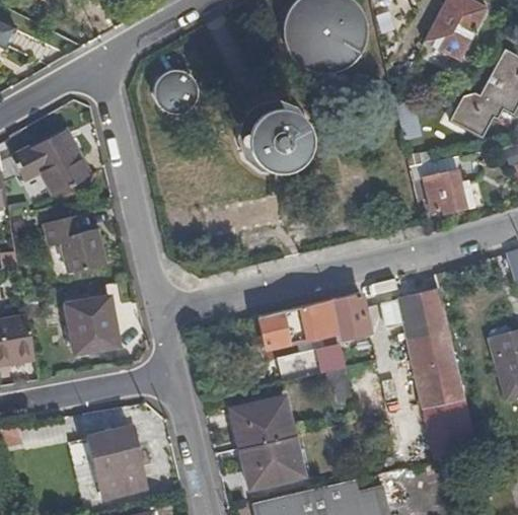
[(368,40),(368,34),(368,28),(367,22),(364,15),(361,10),(356,4),(351,0),(300,0),(296,4),(291,10),(288,15),(286,20),(285,26),(284,29),(284,40),(286,46),(288,53),(292,59),(297,65),(302,69),(307,72),(313,74),(319,76),(324,76),(330,76),(336,75),(343,73),(349,70),(355,65),(356,64),(360,59),(364,52),(367,46),(368,40)]
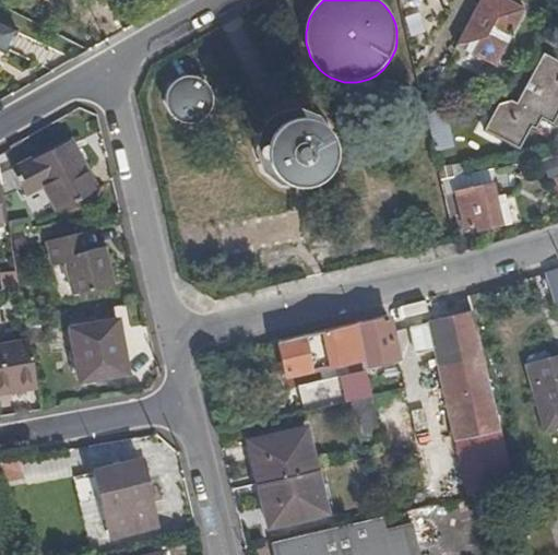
[(508,0),(479,0),(456,44),(495,63),(524,8),(508,0)]
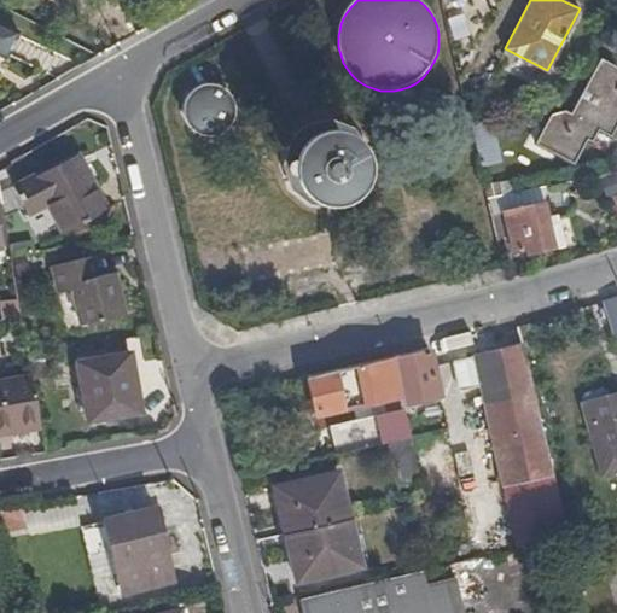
[(0,56),(7,60),(21,36),(0,25),(0,56)]
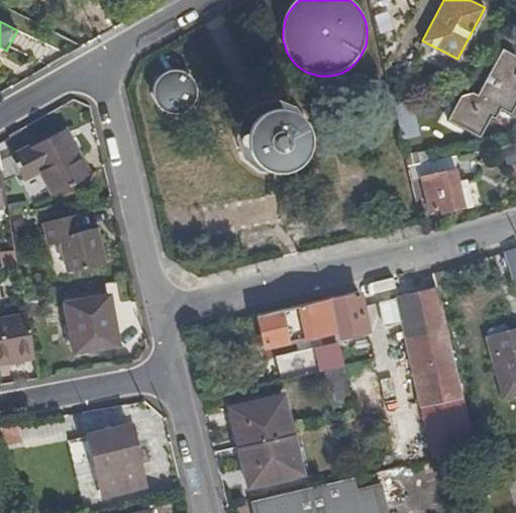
[(449,121),(481,138),(490,120),(495,122),(501,112),(512,116),(515,107),(515,59),(505,53),(492,77),(490,76),(478,97),(471,94),(462,97),(449,121)]
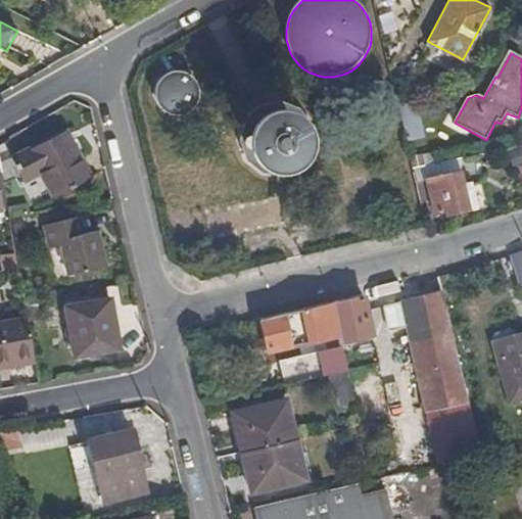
[(195,111),(202,94),(195,76),(176,69),(157,77),(153,97),(159,112),(180,119),(195,111)]
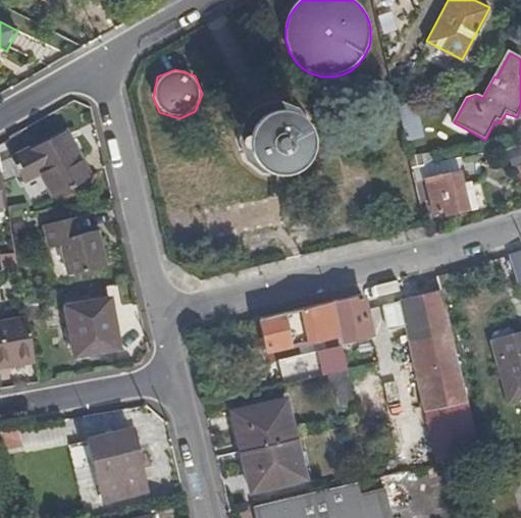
[(476,83),(480,75),(471,70),(463,86),(476,83)]
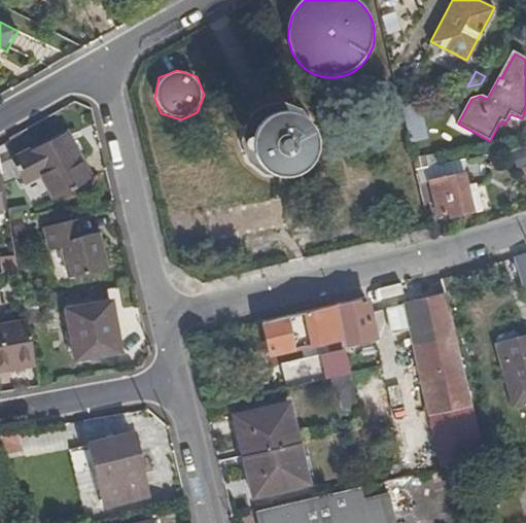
[(429,97),(426,85),(415,89),(418,100),(429,97)]
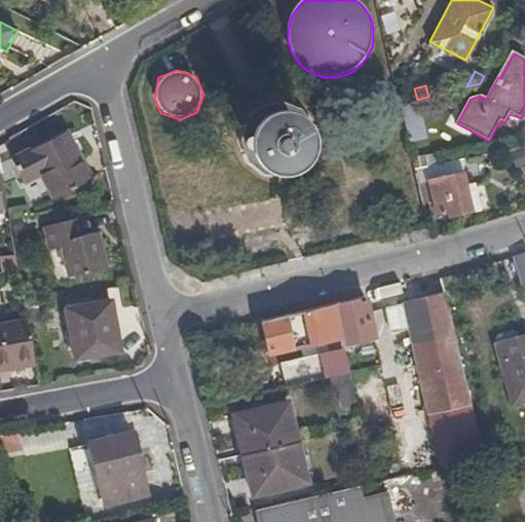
[(250,161),(267,174),(285,176),(305,165),(314,145),(313,127),(303,110),(283,103),(261,108),(248,122),(244,143),(250,161)]
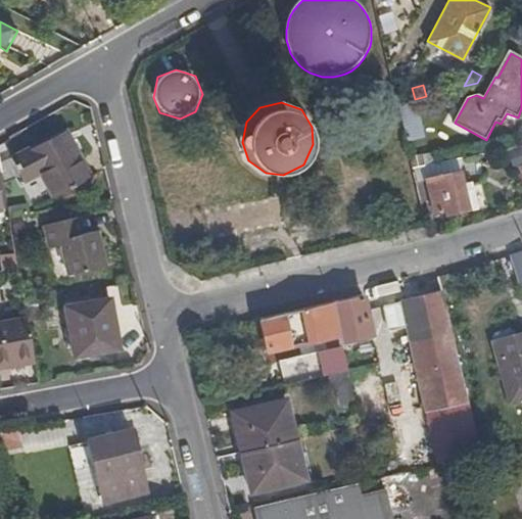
[(425,140),(417,103),(398,107),(408,144),(425,140)]
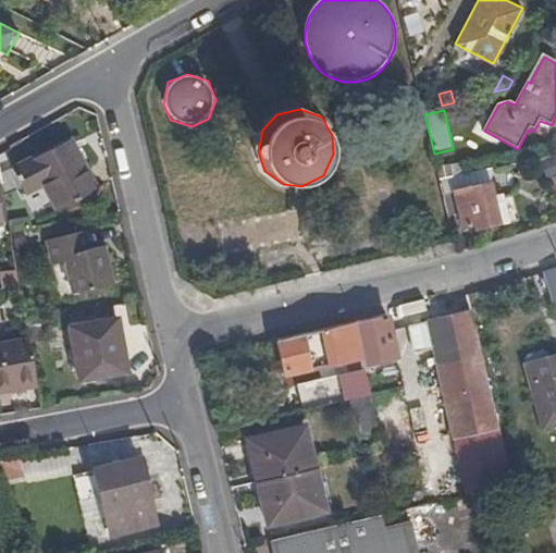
[(40,221),(99,189),(97,186),(94,188),(81,166),(86,162),(79,149),(72,152),(65,142),(15,171),(27,194),(24,195),(40,221)]
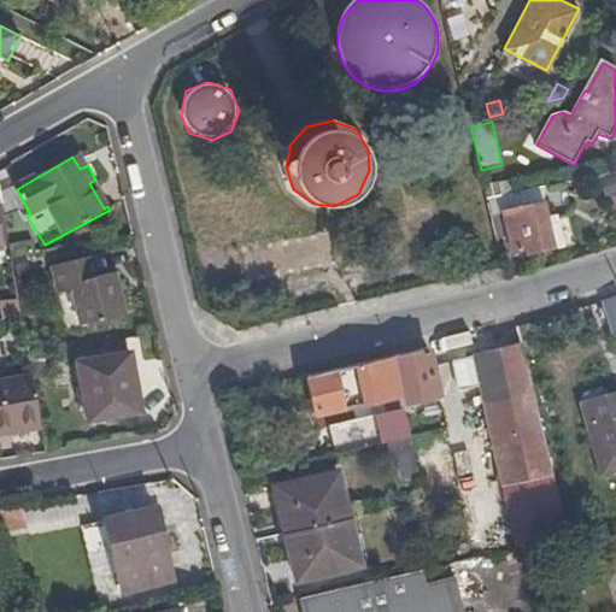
[(615,174),(608,175),(605,175),(615,213),(615,174)]
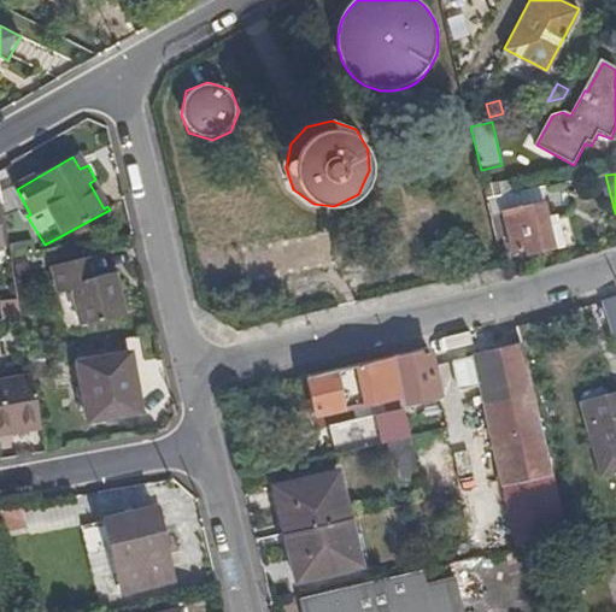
[(544,201),(546,192),(546,187),(488,199),(493,216),(502,213),(502,211),(544,201)]
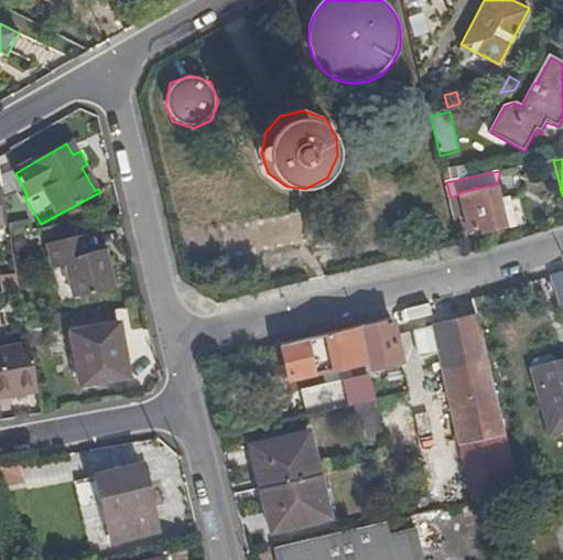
[(482,234),(518,225),(510,195),(502,197),(499,184),(497,184),(458,193),(458,195),(451,197),(456,218),(464,217),(467,233),(480,229),(482,234)]
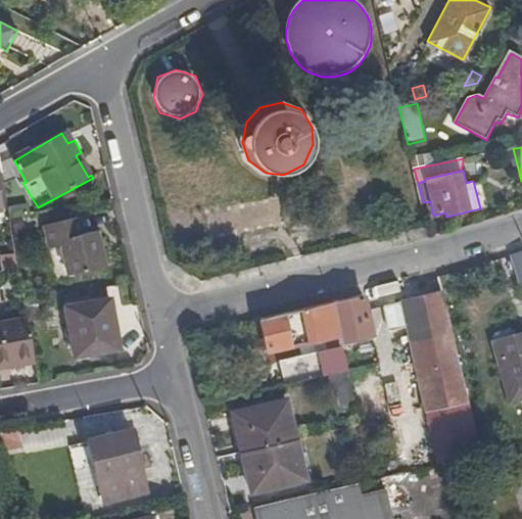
[(83,217),(74,219),(77,235),(86,233),(83,217)]
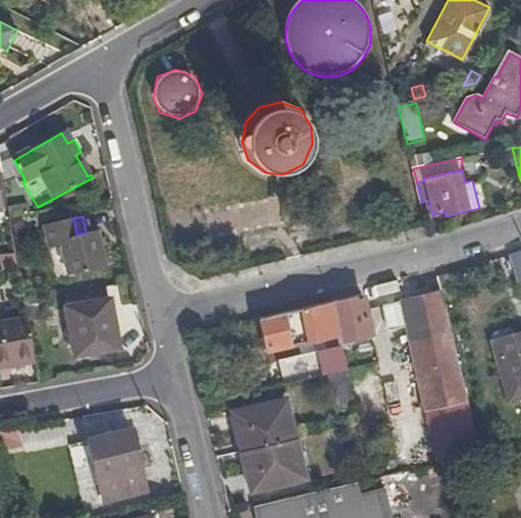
[(76,235),(73,218),(46,224),(50,248),(63,245),(69,274),(106,266),(97,230),(86,232),(76,235)]
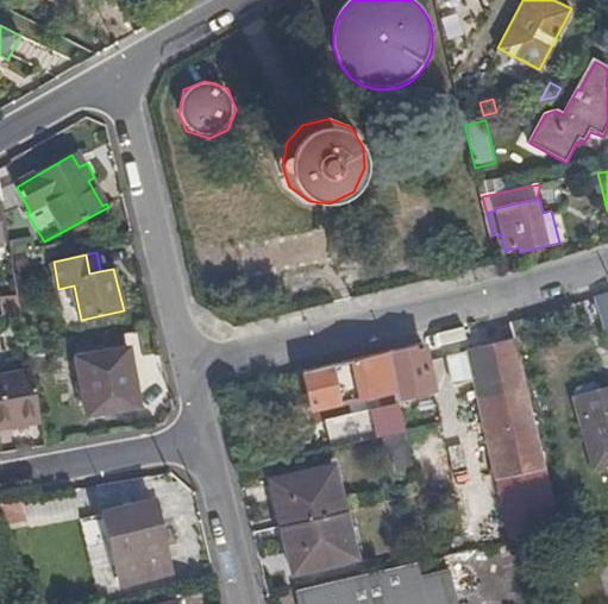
[(607,291),(596,296),(607,333),(607,332),(607,291)]
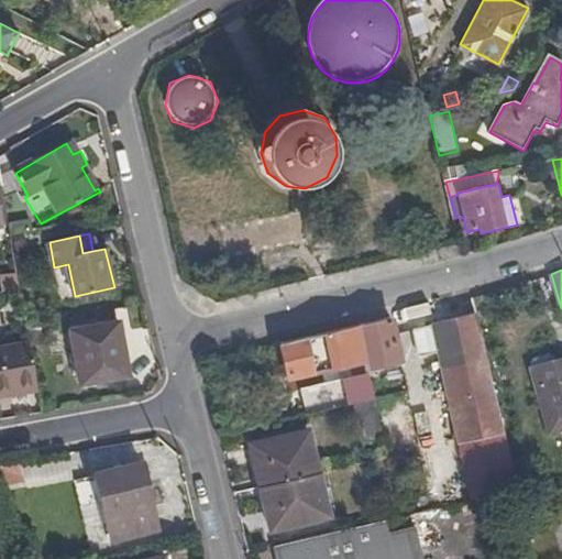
[(6,291),(9,307),(24,305),(22,288),(6,291)]
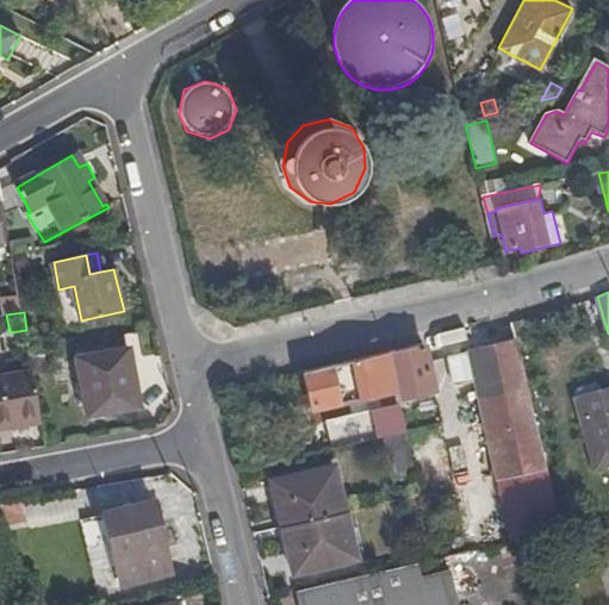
[(541,436),(519,340),(441,359),(448,391),(477,385),(513,541),(564,530),(541,436)]
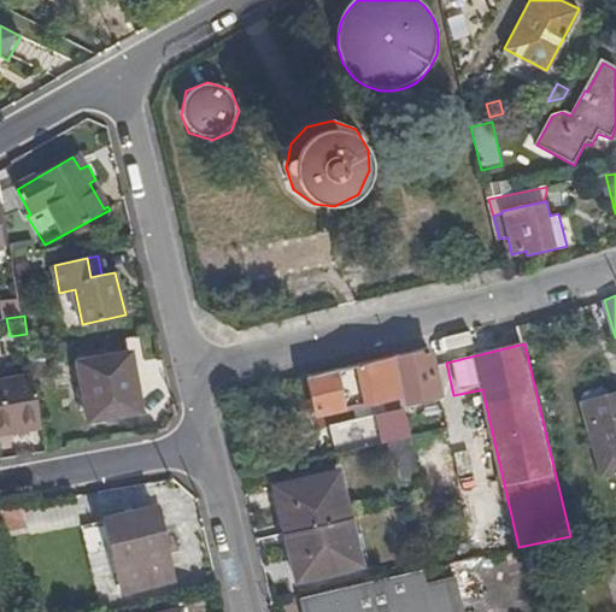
[(392,357),(402,396),(404,406),(441,398),(429,347),(392,357)]
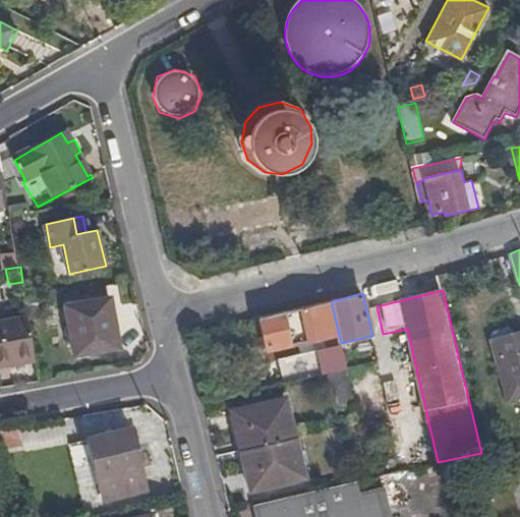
[(331,301),(257,319),(267,352),(339,335),(331,301)]
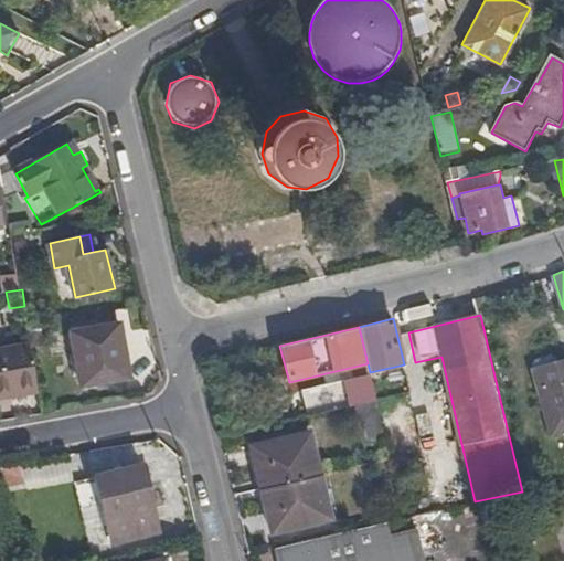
[(131,381),(123,328),(72,336),(81,390),(131,381)]
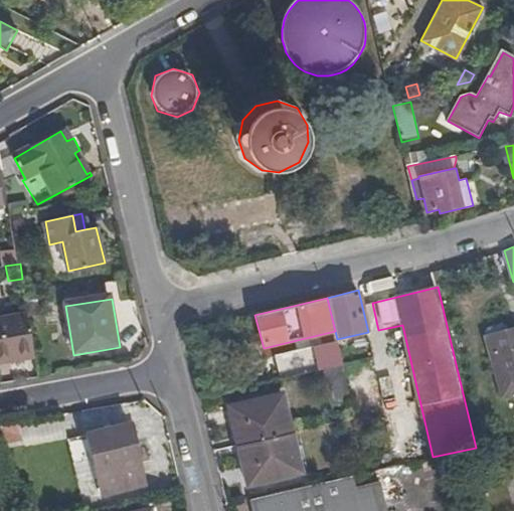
[(0,359),(36,353),(29,317),(0,322),(0,359)]
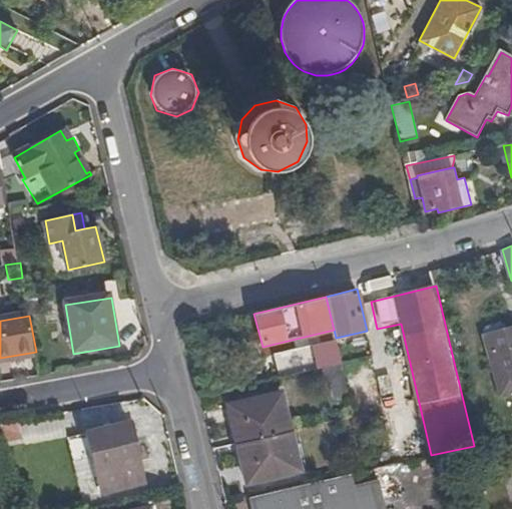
[(511,321),(485,328),(506,398),(511,395),(511,321)]
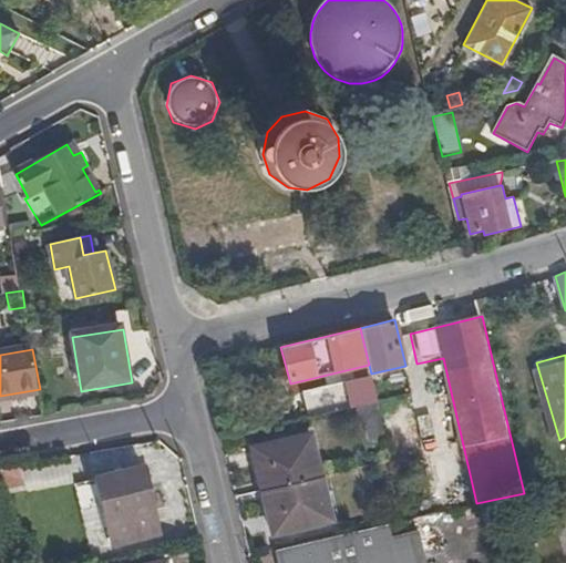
[(349,408),(357,407),(378,401),(373,380),(346,388),(349,408)]
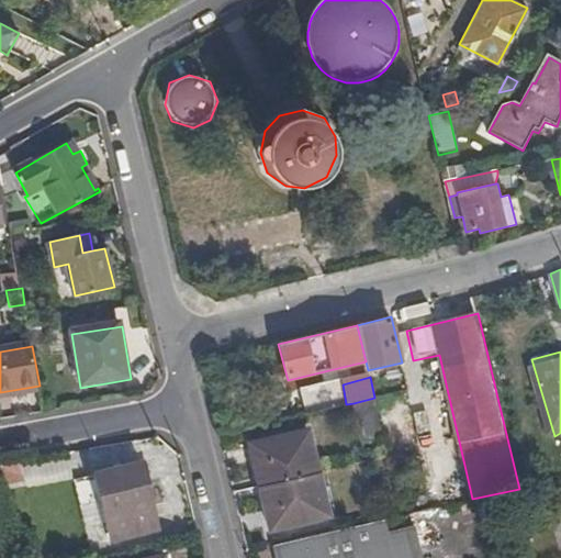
[(299,395),(304,415),(346,404),(343,384),(299,395)]
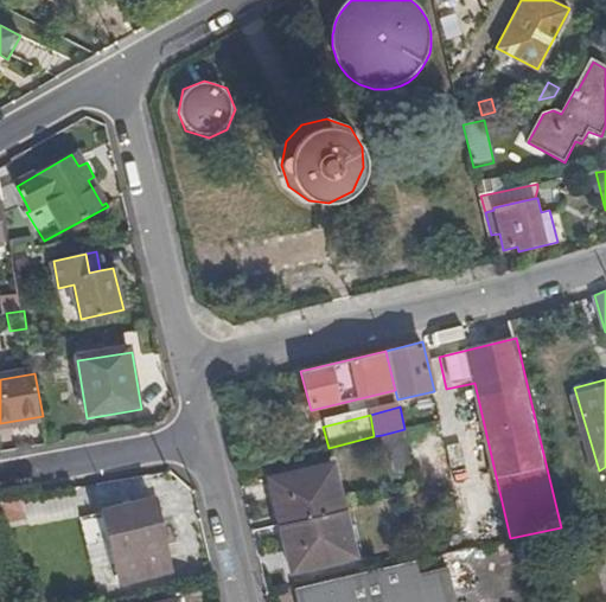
[(397,473),(415,469),(404,429),(382,435),(386,453),(391,452),(397,473)]
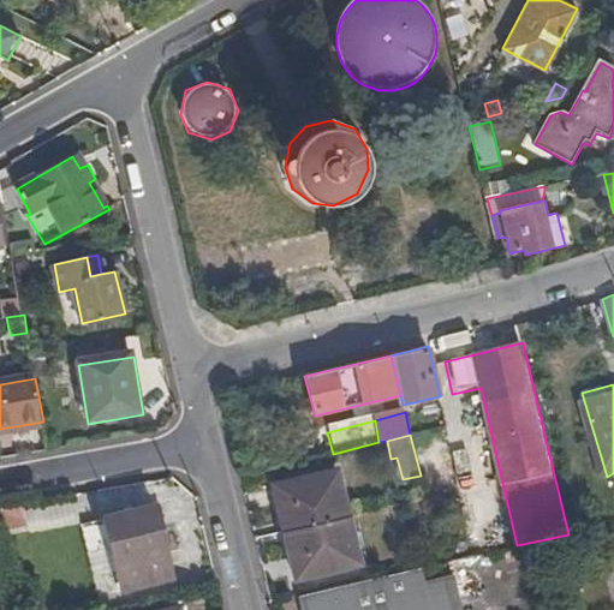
[(274,488),(286,532),(350,518),(339,473),(274,488)]
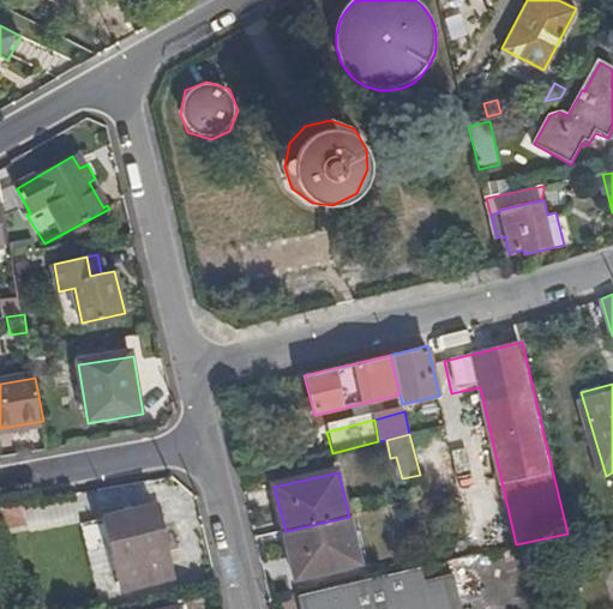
[(0,529),(29,523),(25,506),(0,511),(0,529)]
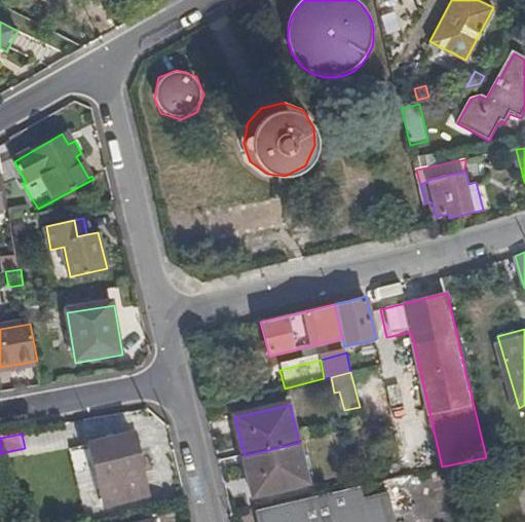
[(142,476),(137,453),(133,436),(87,446),(104,508),(147,496),(142,476)]
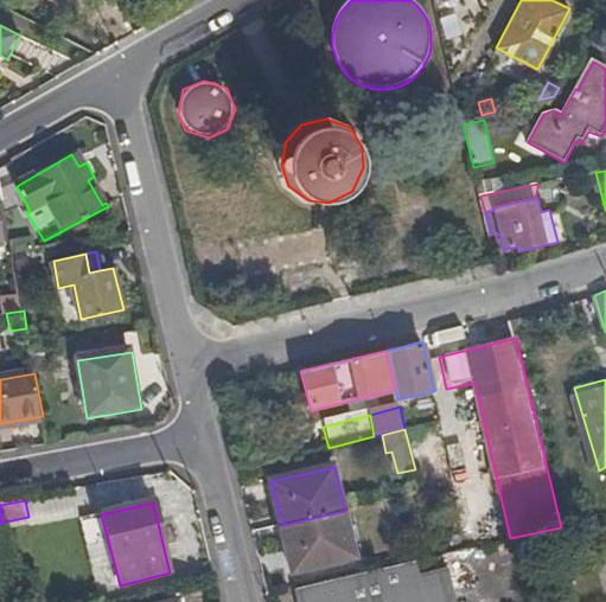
[(345,511),(282,525),(294,575),(357,559),(345,511)]
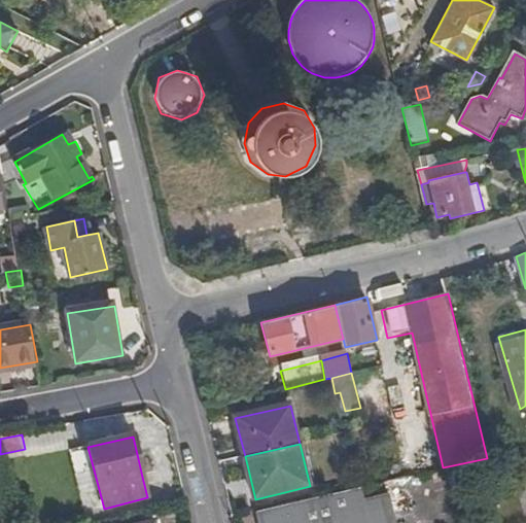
[(149,452),(137,454),(142,477),(153,474),(149,452)]
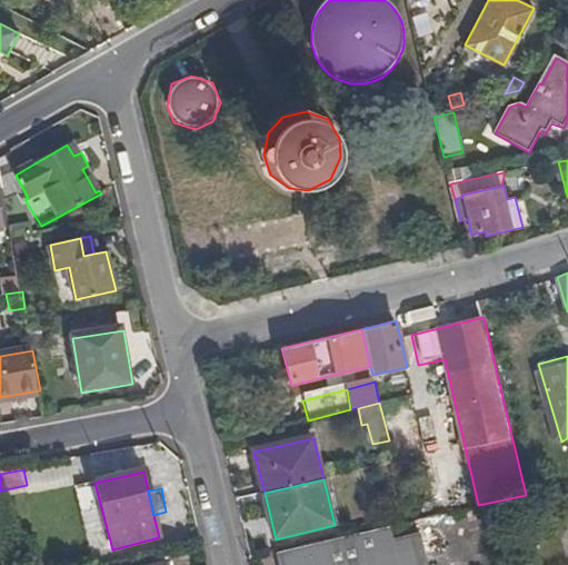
[(427,564),(420,534),(394,541),(390,527),(278,554),(280,564),(427,564)]
